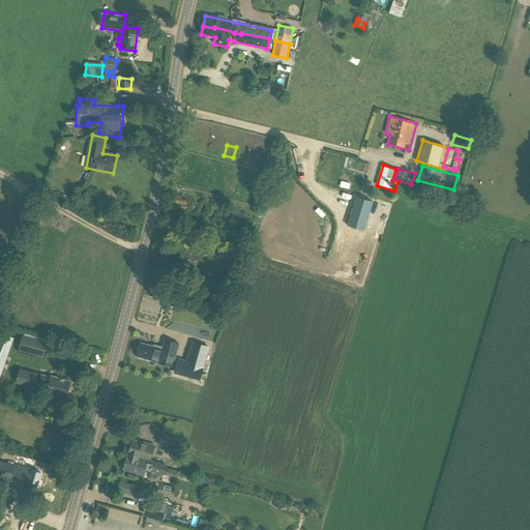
[(247,170),(247,177),(256,178),(257,170),(247,170)]
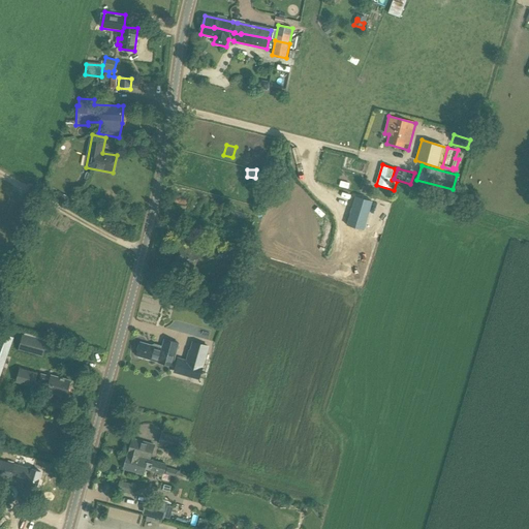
[(68,198),(60,194),(57,200),(65,205),(68,198)]
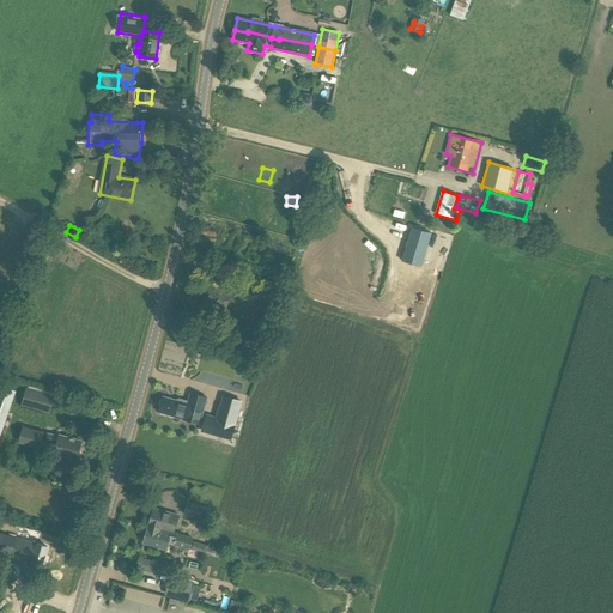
[(412,228),(401,261),(422,267),(431,234),(412,228)]
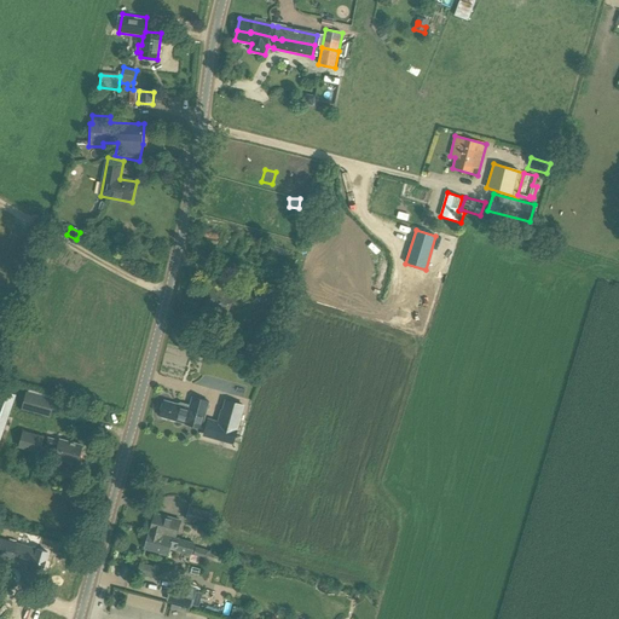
[(439,237),(428,271),(444,276),(455,242),(439,237)]
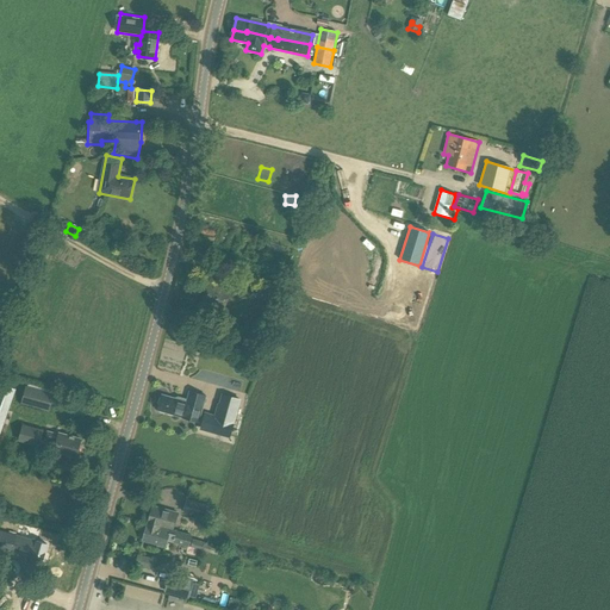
[(271,290),(279,293),(280,293),(284,281),(275,278),(271,290)]
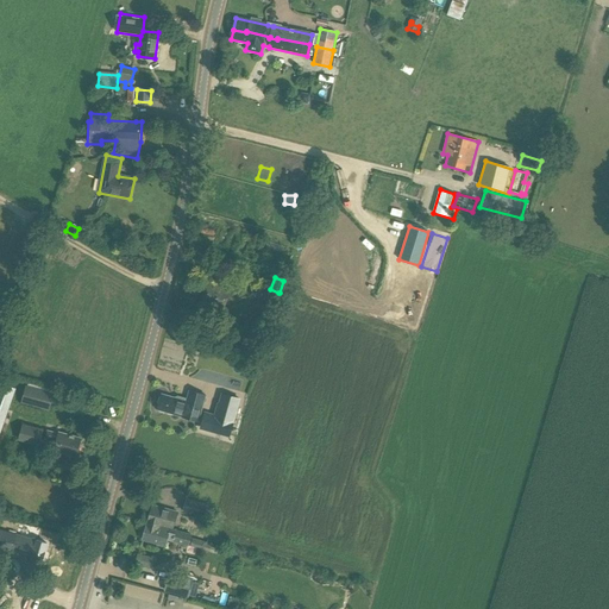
[(261,286),(256,296),(275,303),(278,293),(270,289),(261,286)]
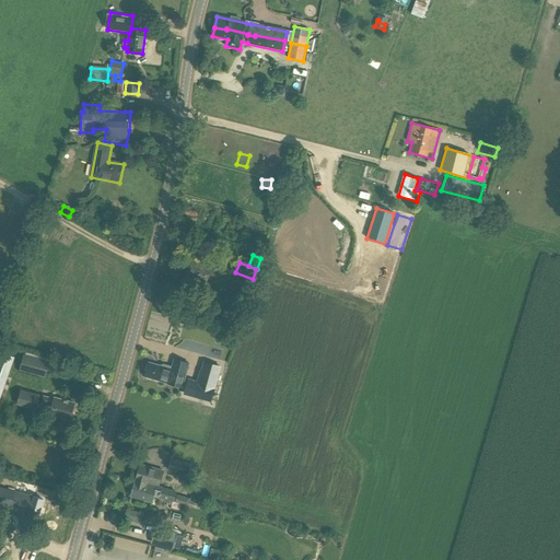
[(0,352),(0,399),(14,358),(0,352)]
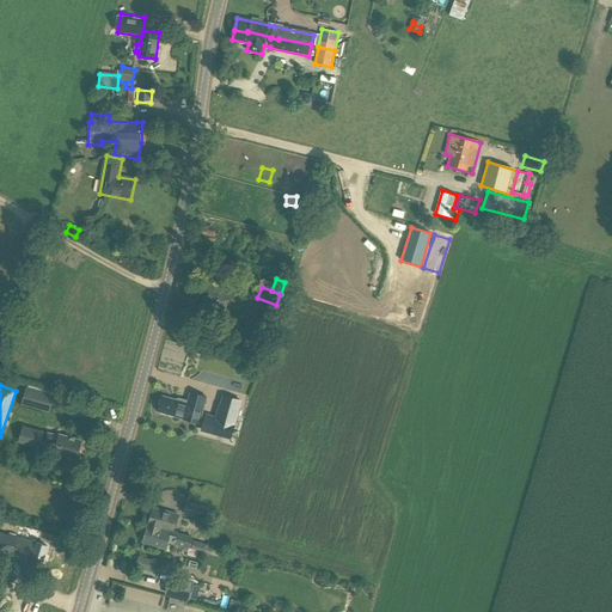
[(26,390),(22,405),(49,414),(54,397),(26,390)]
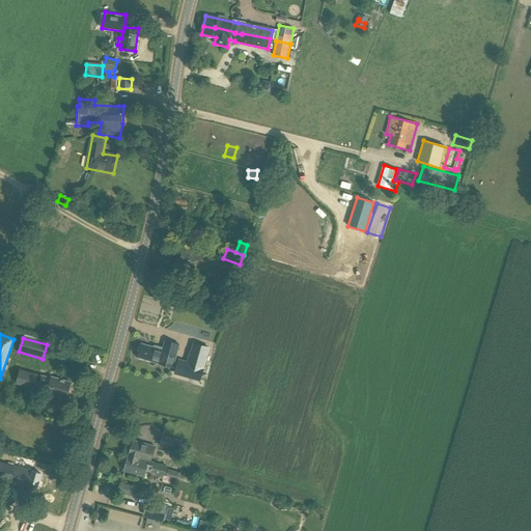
[(141,343),(138,357),(173,367),(179,344),(166,340),(163,350),(141,343)]
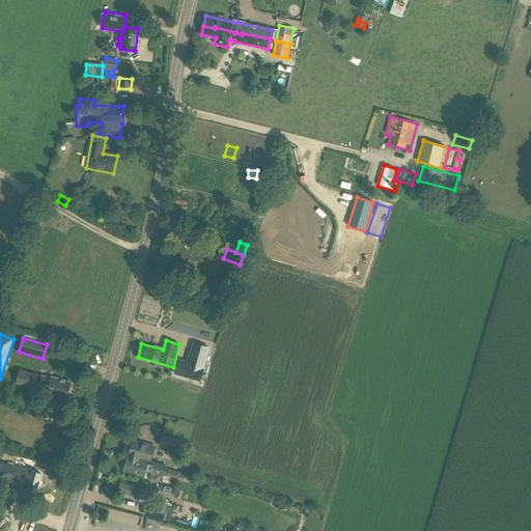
[(210,347),(193,342),(187,361),(178,359),(174,372),(183,375),(200,381),(210,347)]
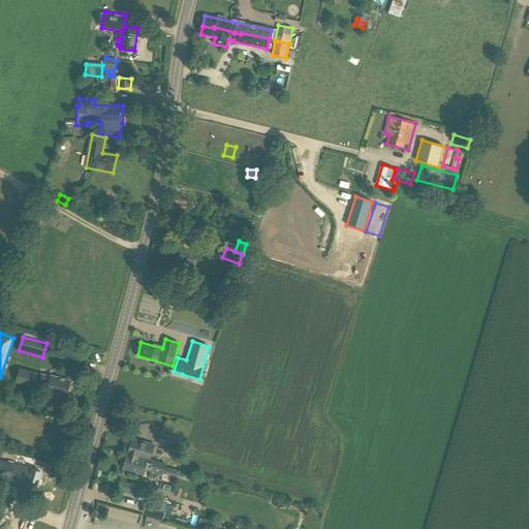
[(20,370),(17,382),(34,387),(37,375),(20,370)]
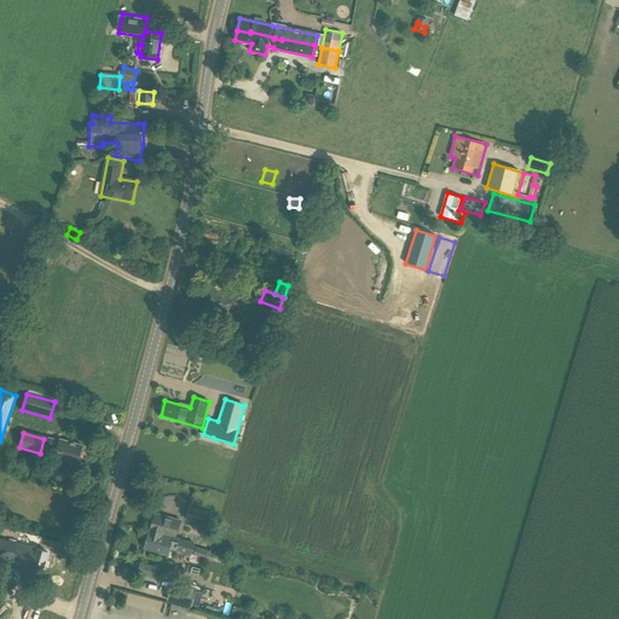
[(48,438),(45,449),(56,452),(55,457),(77,464),(84,446),(59,439),(59,440),(48,438)]
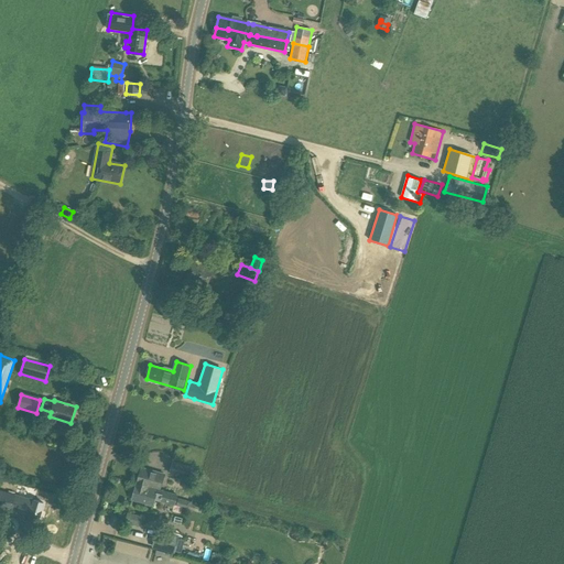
[(173,462),(170,474),(191,479),(194,467),(173,462)]
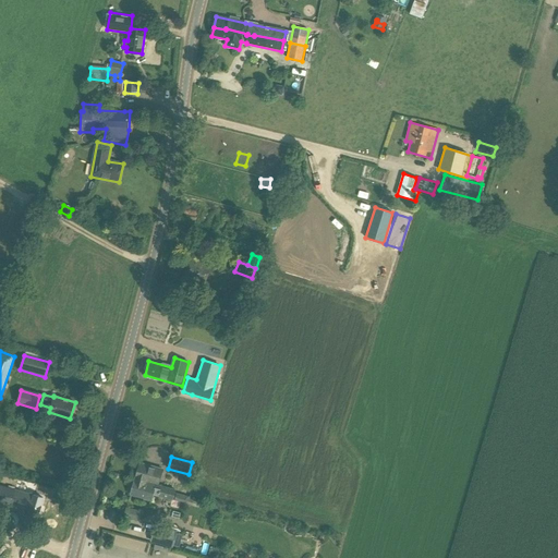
[(138,464),(135,478),(146,482),(156,484),(158,485),(162,469),(150,465),(149,468),(138,464)]
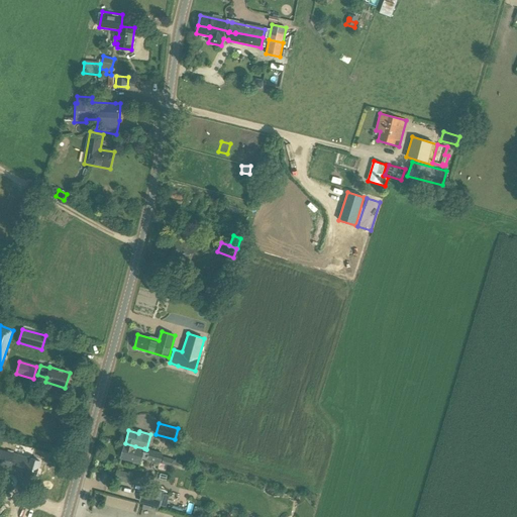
[(125,443),(120,457),(140,463),(141,457),(160,462),(162,453),(144,448),(135,446),(125,443)]
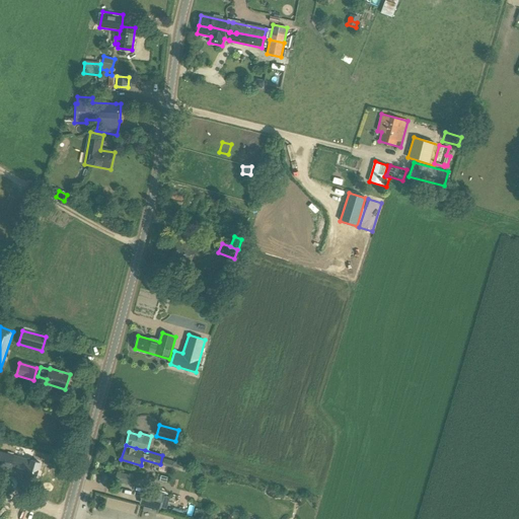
[(0,452),(0,466),(23,473),(21,478),(25,479),(33,483),(40,463),(31,460),(30,461),(0,452)]
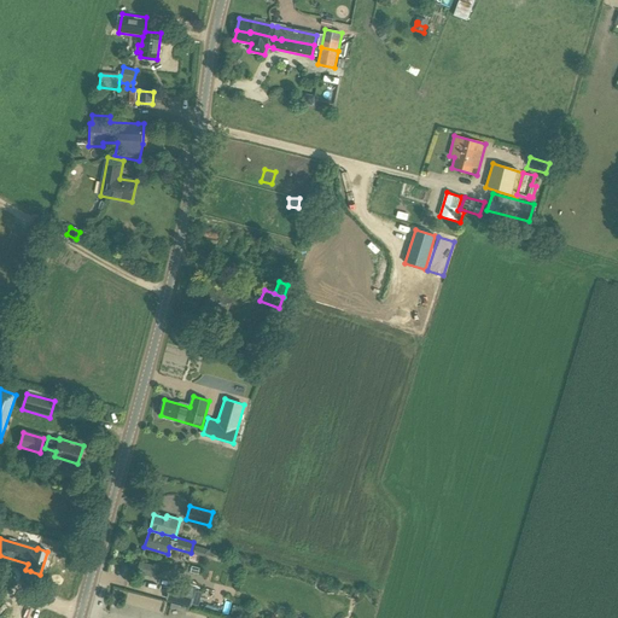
[(156,567),(140,563),(136,573),(153,578),(156,567)]
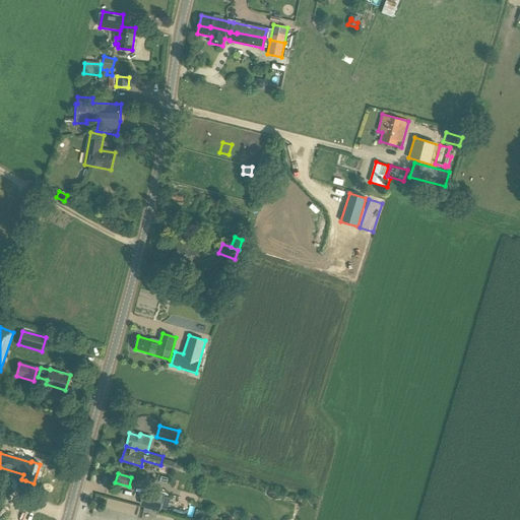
[(159,511),(164,499),(143,493),(140,506),(159,511)]
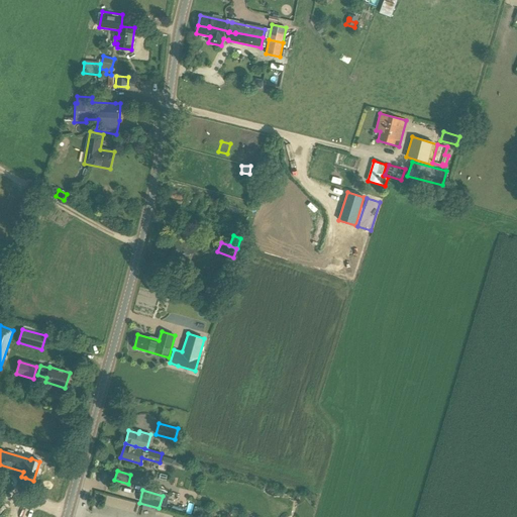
[(148,516),(150,508),(131,504),(128,516),(148,516)]
